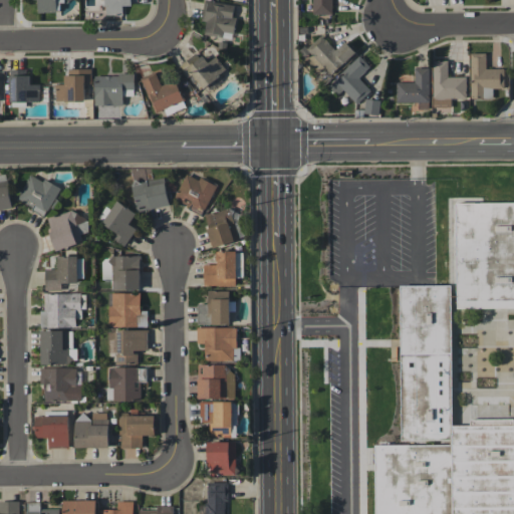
[(55,0),(49,0),(37,0),(37,12),(56,12),(55,0)]
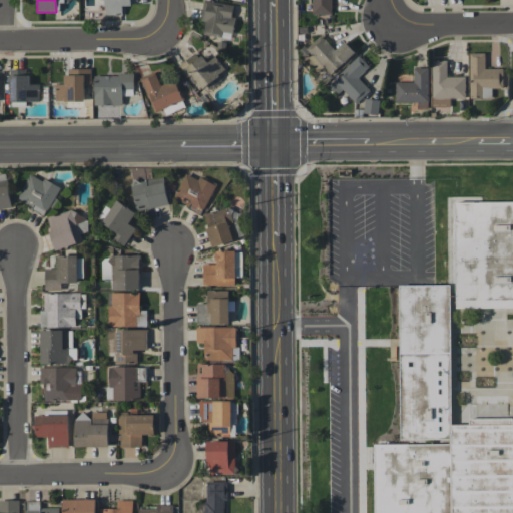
[(203,34),(221,37),(222,31),(231,32),(235,4),(203,0),(200,21),(204,22),(203,34)]
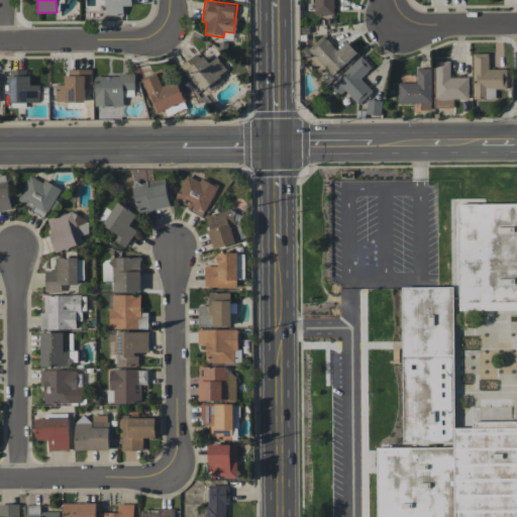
[(334,0),(317,0),(313,0),(314,14),(334,14),(334,0)]
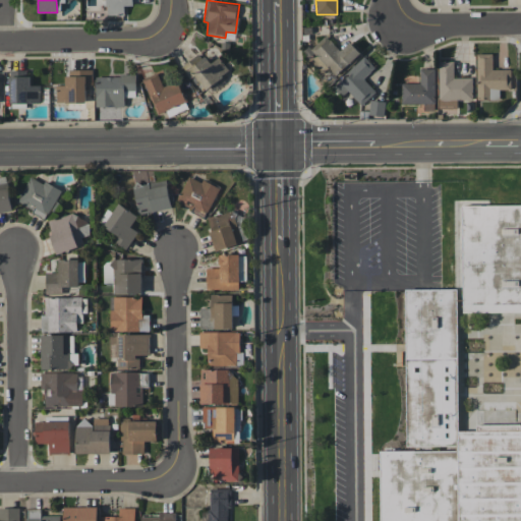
[(350,42),(340,51),(326,36),(310,50),(336,76),(361,53),(350,42)]
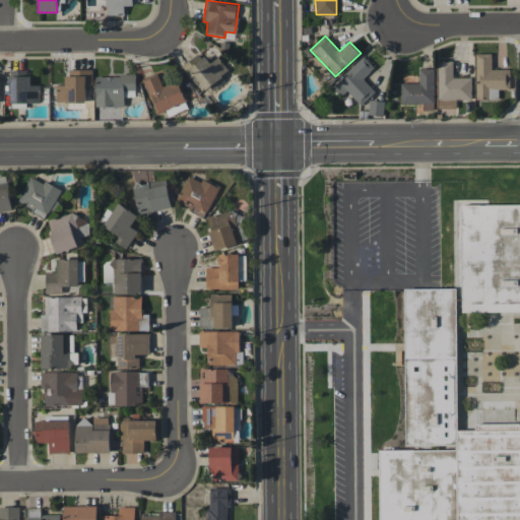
[(218,57),(209,64),(199,52),(183,65),(204,92),(230,72),(218,57)]
